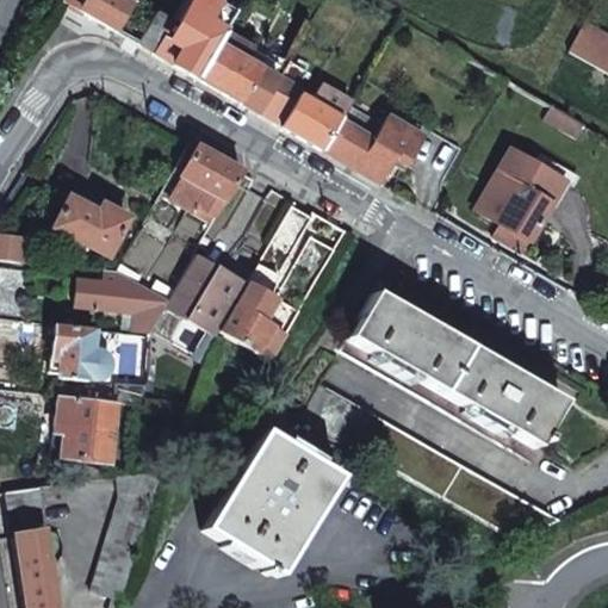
[(84,13),(117,31),(134,0),(62,0),(62,1),(84,13)]
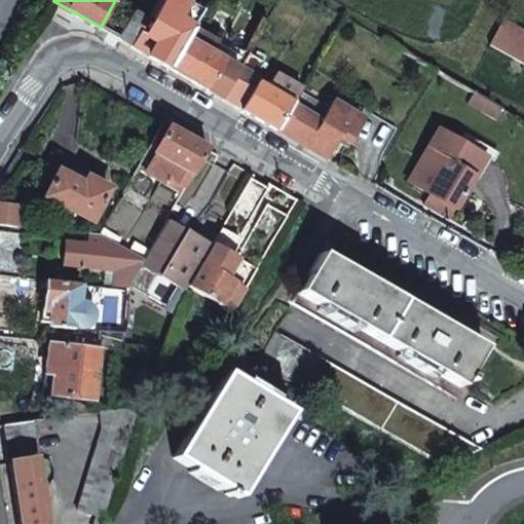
[(134,46),(172,68),(187,38),(193,28),(203,8),(190,0),(188,4),(181,0),(164,0),(154,20),(150,17),(134,46)]
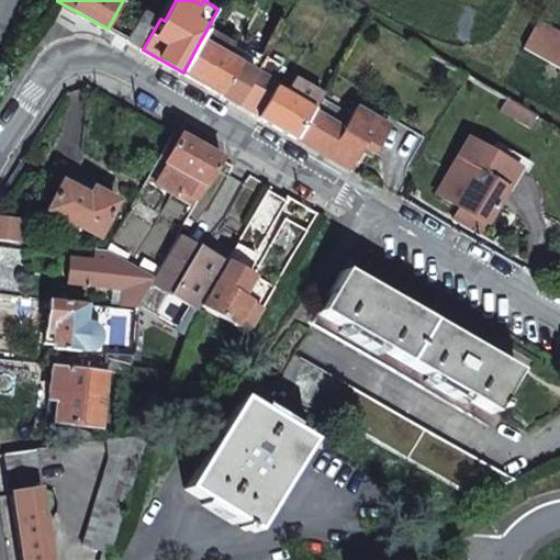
[(127,41),(143,49),(160,19),(145,10),(127,41)]
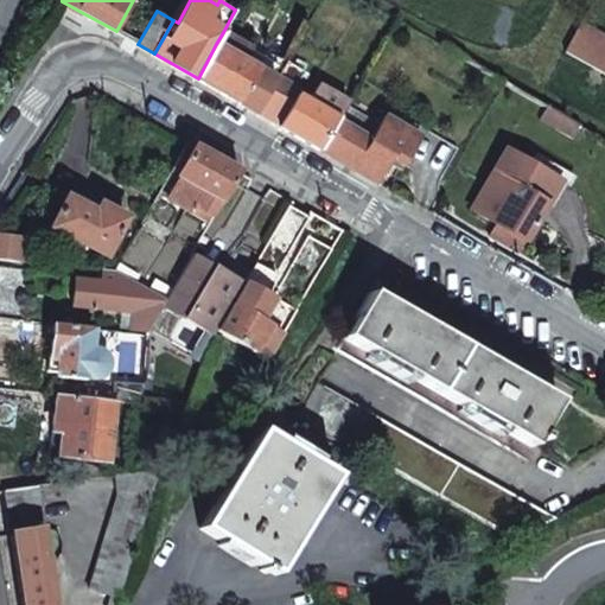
[(604,38),(580,25),(566,50),(604,70),(604,38)]
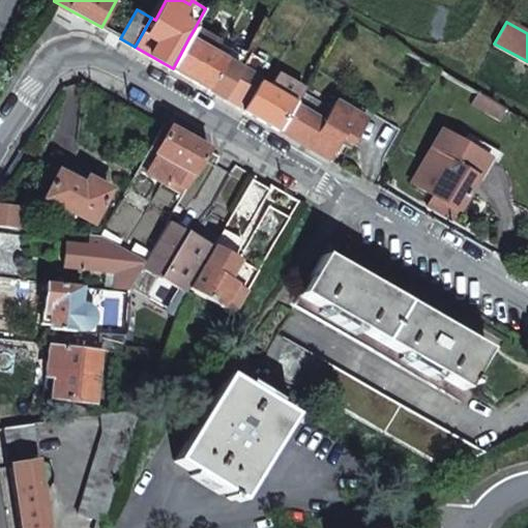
[(173,68),(209,89),(226,59),(212,52),(218,41),(195,28),(188,38),(173,68)]
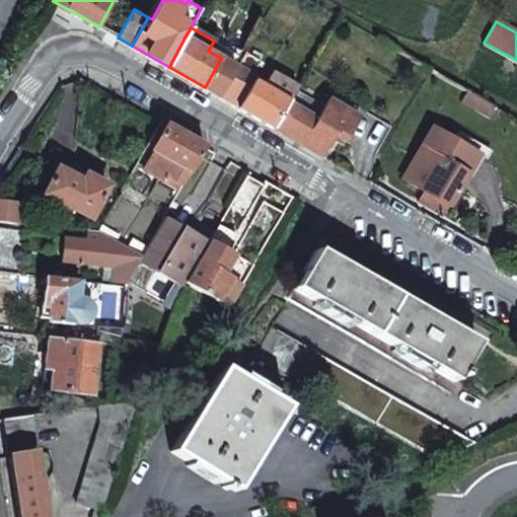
[(205,87),(220,95),(237,67),(221,58),(205,87)]
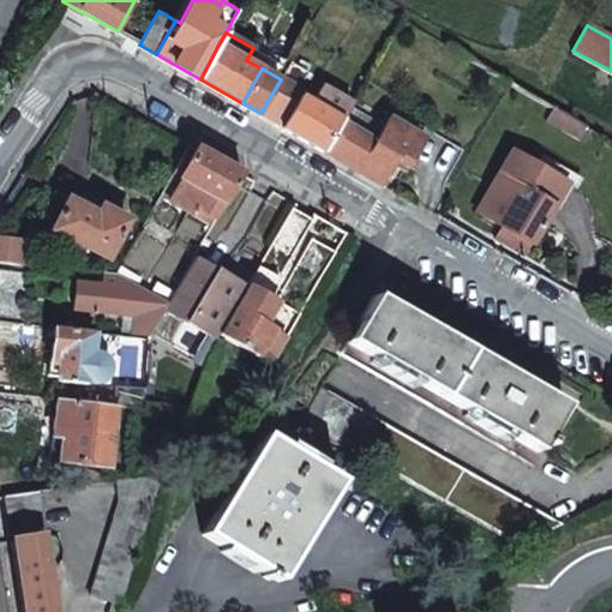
[(261,113),(283,127),(303,95),(289,89),(293,83),(283,77),(281,79),(261,113)]
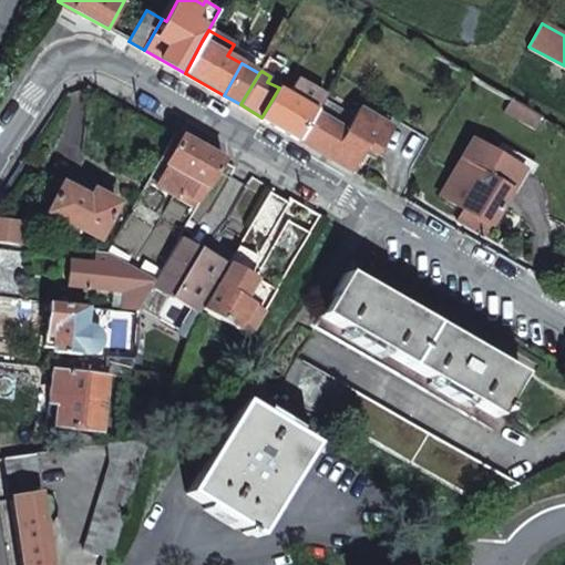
[(290,95),(315,109),(322,96),(322,95),(299,81),(290,95)]
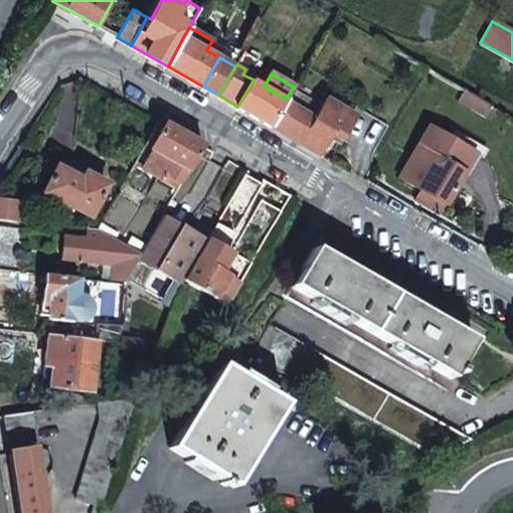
[(237,107),(271,125),(286,99),(264,87),(253,79),(237,107)]
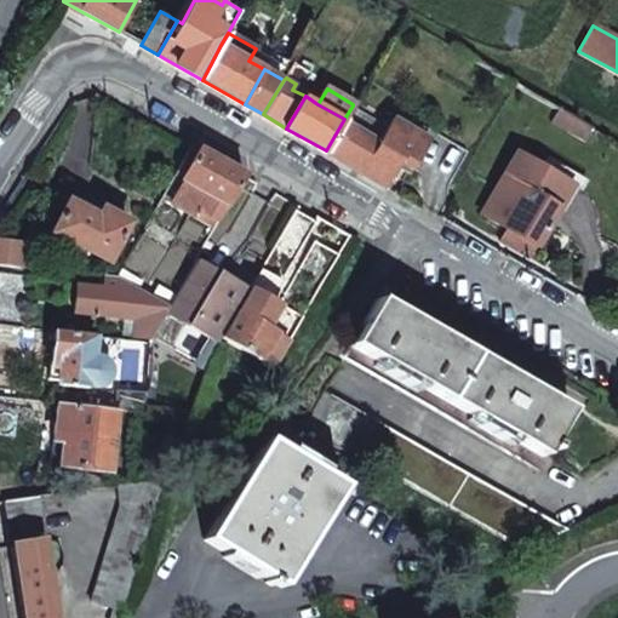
[(344,119),(326,150),(385,186),(400,160),(412,167),(424,144),(410,135),(413,129),(394,116),(388,126),(353,106),(344,119)]
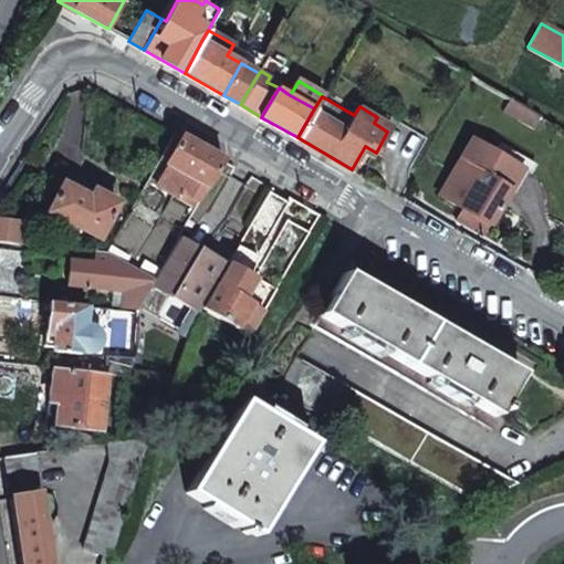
[(504,110),(535,128),(542,117),(510,100),(504,110)]
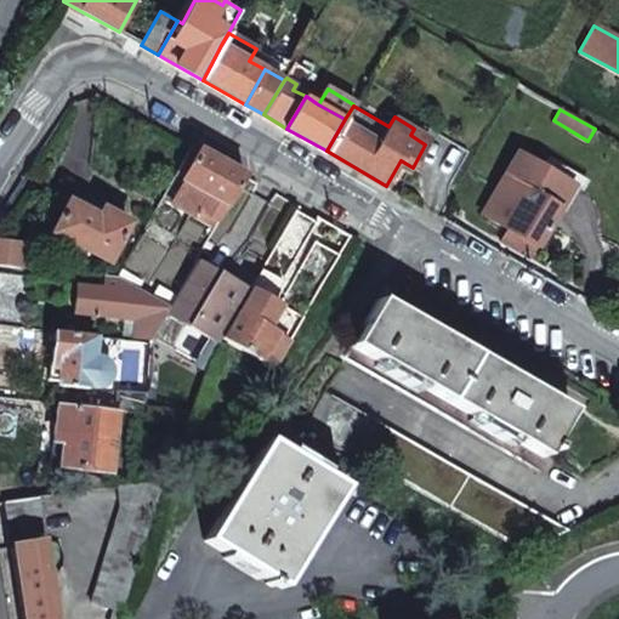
[(245,175),(199,149),(193,145),(163,197),(196,215),(199,208),(220,220),(245,175)]
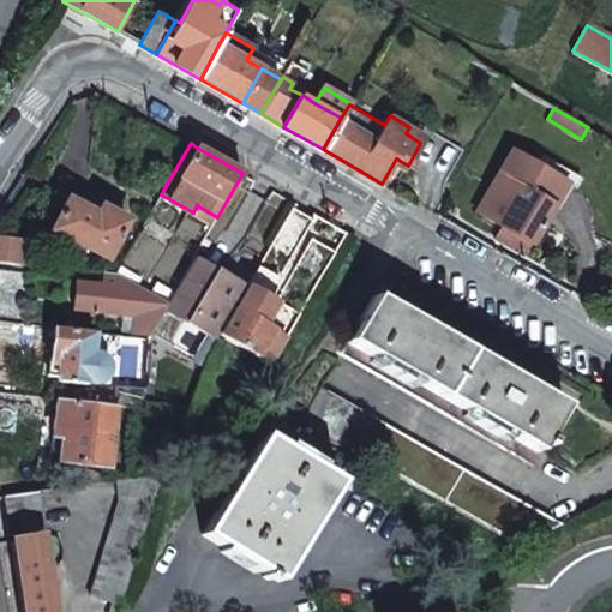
[(522,189),(502,225),(532,241),(543,225),(567,181),(537,163),(515,151),(499,175),(522,189)]
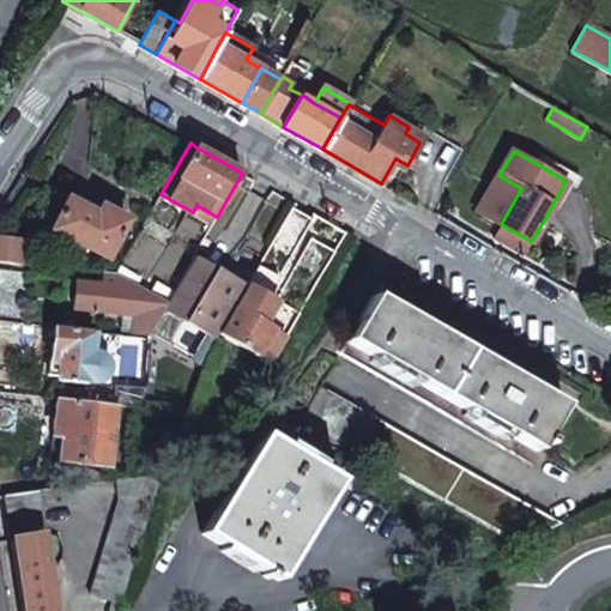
[(536,163),(566,181),(572,171),(542,153),(536,163)]
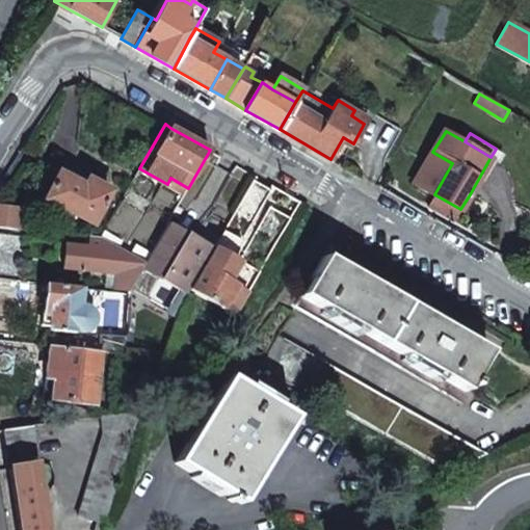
[(46,199),(94,222),(110,190),(88,179),(84,186),(59,173),(46,199)]
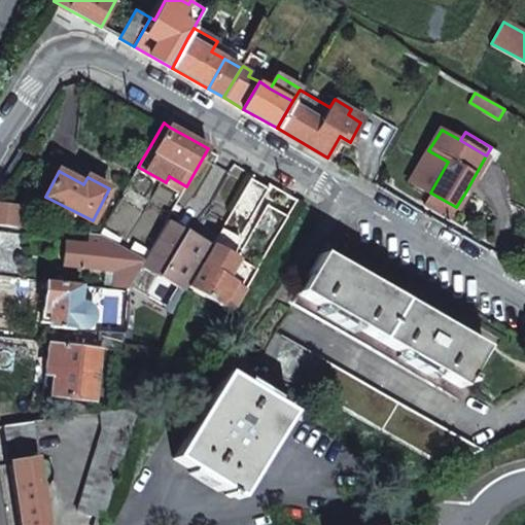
[(231,212),(248,222),(269,187),(250,177),(231,212)]
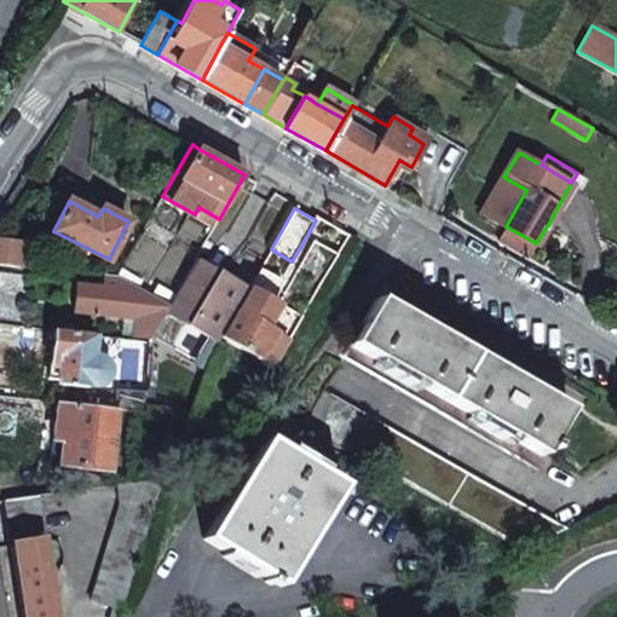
[(536,243),(506,226),(500,238),(530,255),(536,243)]
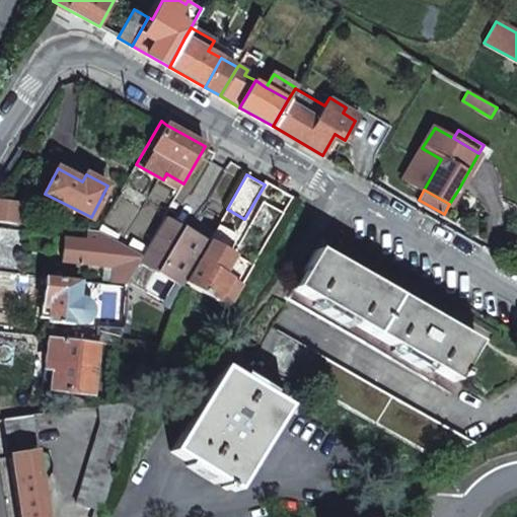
[(458,190),(449,204),(462,212),(470,197),(458,190)]
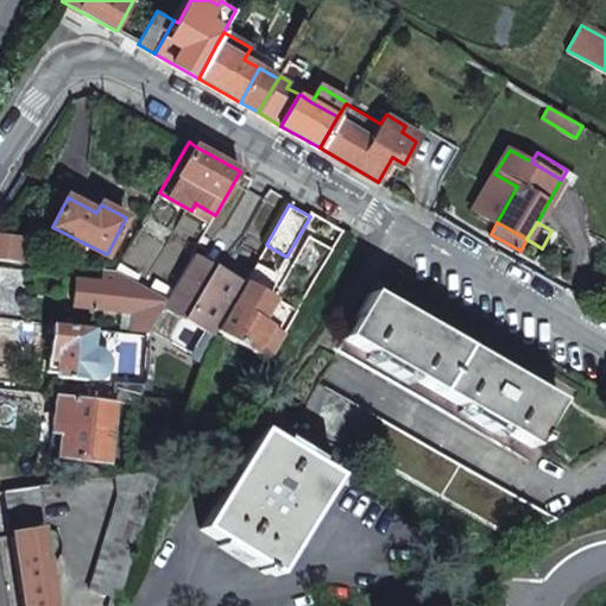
[(0,258),(21,260),(24,238),(0,234),(0,258)]
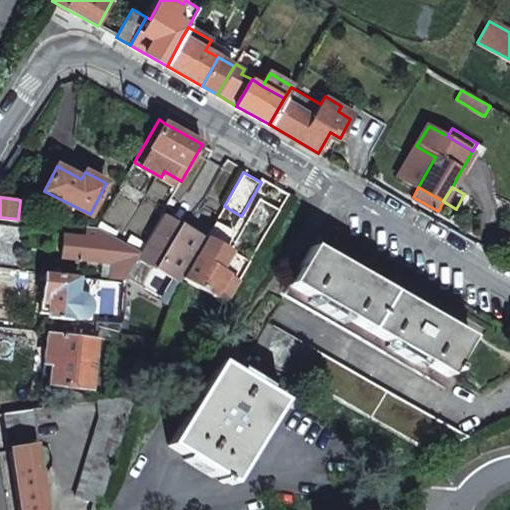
[(267,233),(281,208),(262,197),(248,222),(267,233)]
